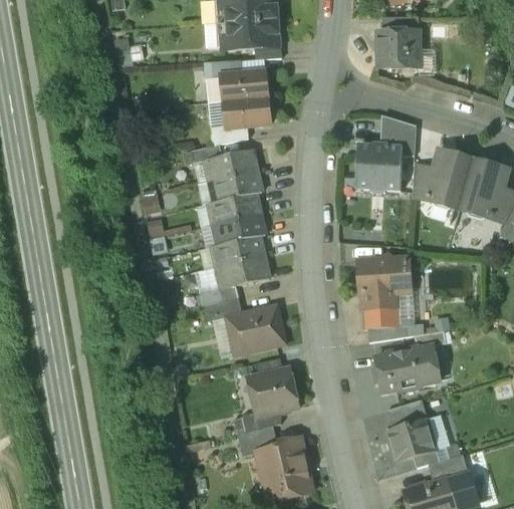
[(219,0),(221,22),(279,19),(278,3),(272,4),(272,0),(219,0)]
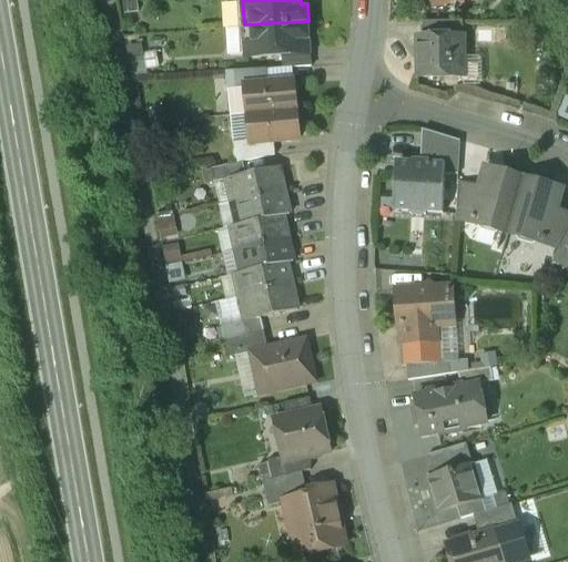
[(423,33),(463,33),(463,17),(423,18),(423,33)]
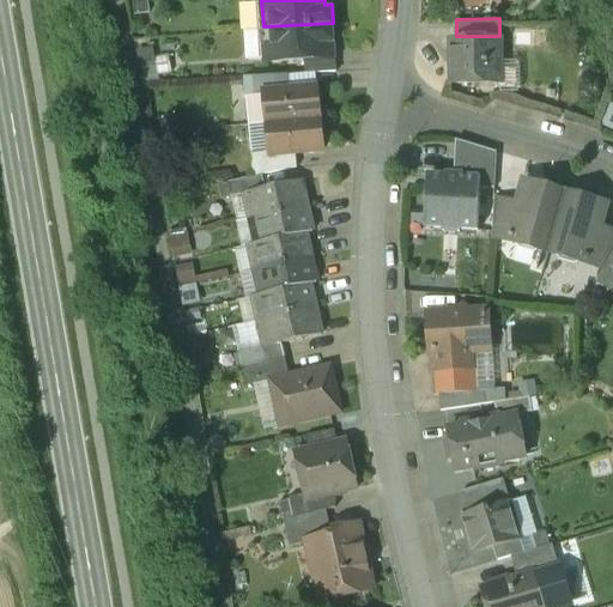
[(333,23),(263,26),(243,28),(246,60),(265,59),(304,55),(328,54),(327,41),(334,41),(333,23)]
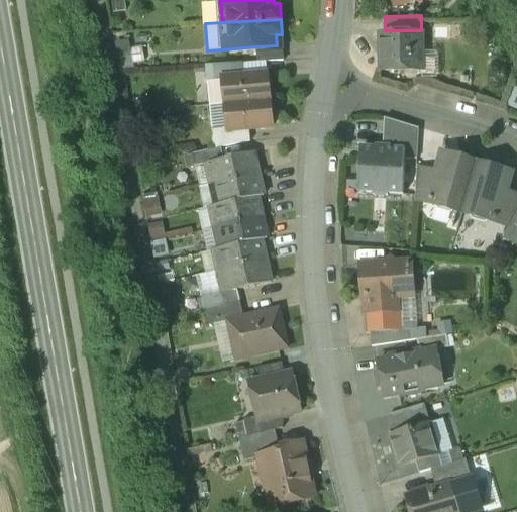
[(422,66),(421,30),(385,30),(380,30),(381,67),(422,66)]
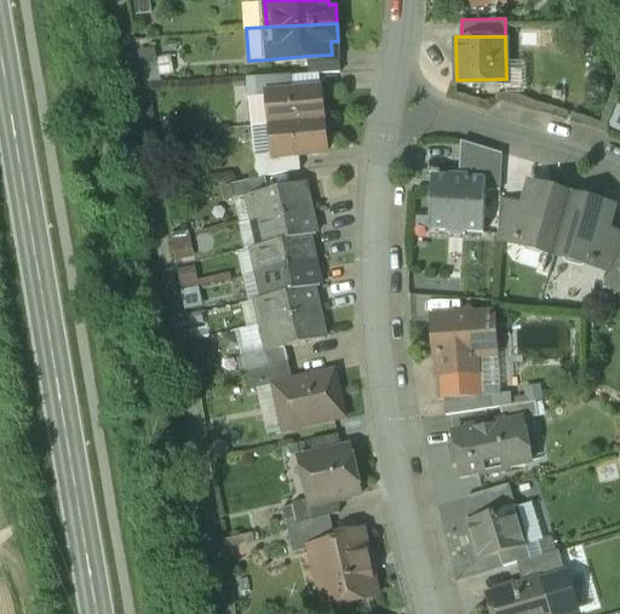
[(332,55),(308,56),(309,70),(340,69),(338,41),(331,41),(332,55)]
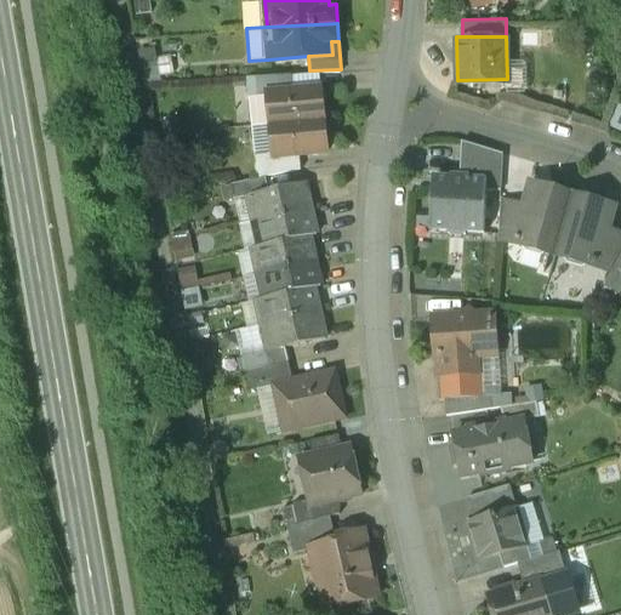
[(292,72),(246,74),(249,95),(267,92),(267,90),(294,87),(292,72)]
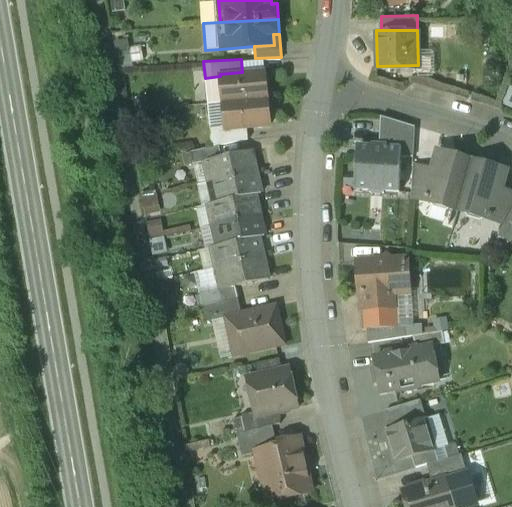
[(242,72),(220,74),(220,76),(223,100),(267,96),(265,81),(267,79),(266,72),(264,70),(242,72)]
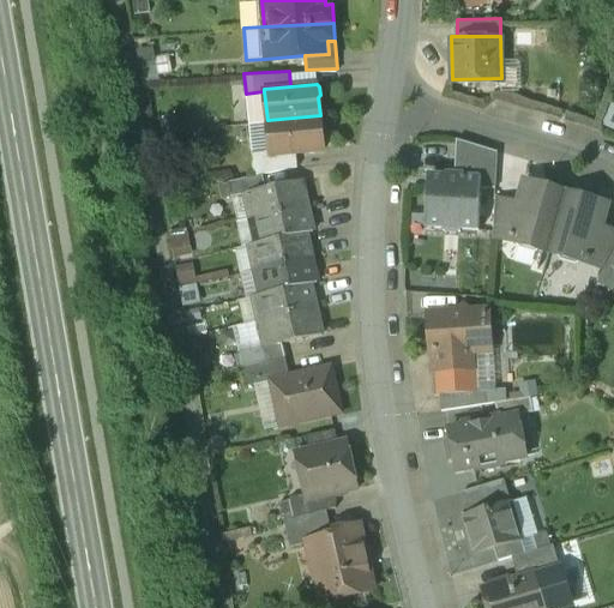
[(320,115),(268,120),(270,150),(270,151),(296,149),(323,146),(325,144),(324,136),(321,133),(320,115)]
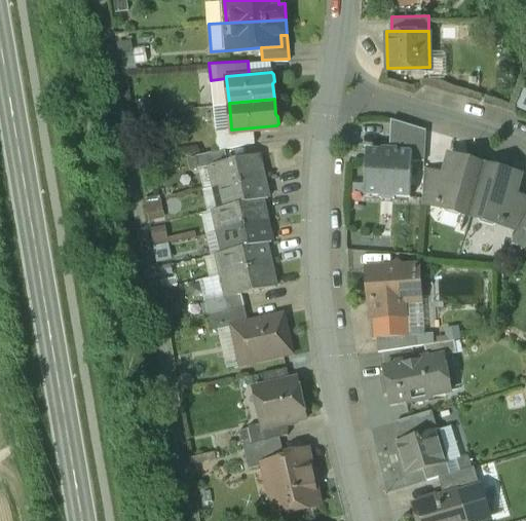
[(390,116),(389,145),(397,145),(397,147),(412,148),(411,157),(424,158),(426,127),(390,116)]
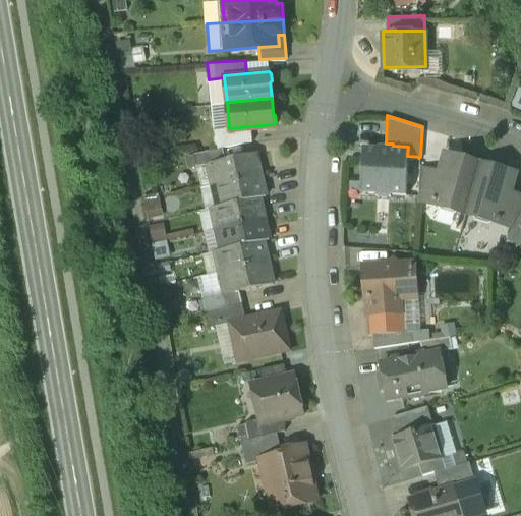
[(213,128),(215,148),(223,146),(252,139),(251,126),(229,128),(229,127),(213,128)]
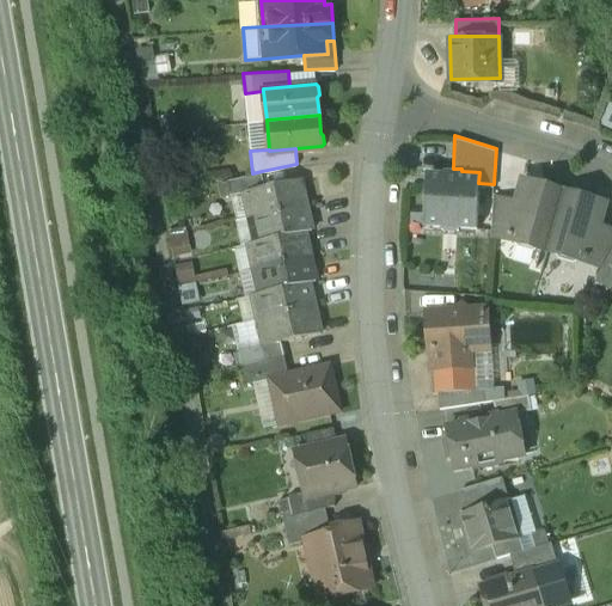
[(461,171),(461,169),(453,169),(444,167),(444,170),(435,170),(434,184),(424,183),(423,208),(433,209),(432,224),(441,224),(440,226),(458,227),(459,225),(476,226),(478,183),(479,172),(461,171)]
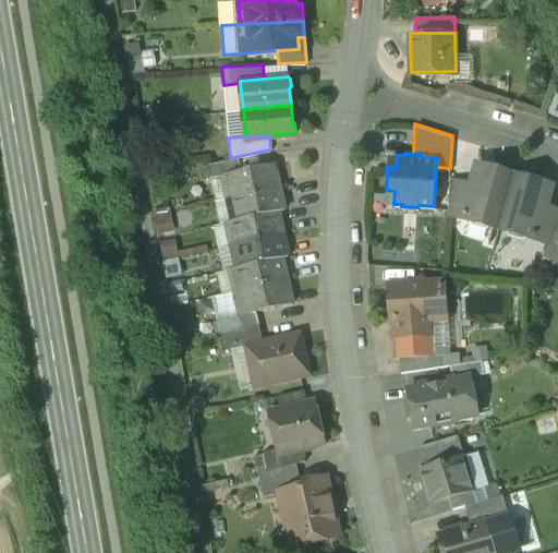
[(222,173),(241,169),(239,156),(230,158),(207,164),(210,177),(222,173)]
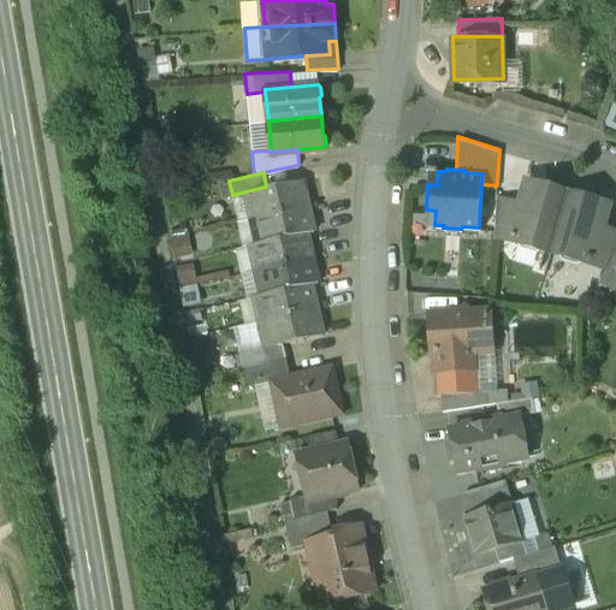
[(567,189),(526,177),(519,201),(520,201),(510,236),(551,247),(567,189)]
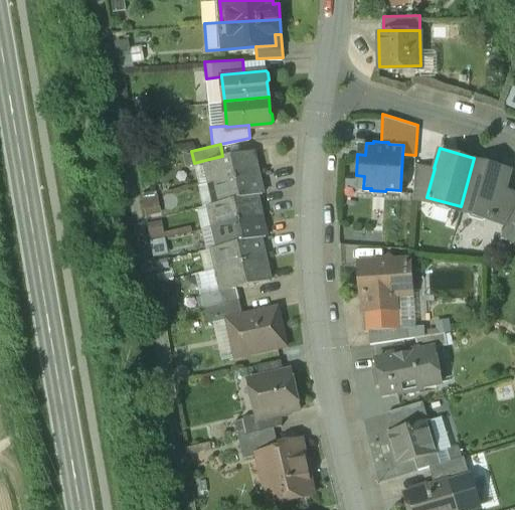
[(222,156),(205,160),(210,181),(258,171),(252,149),(222,156)]
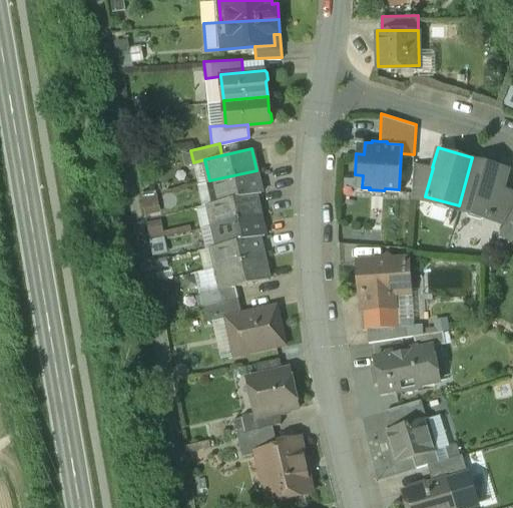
[(507,167),(472,157),(459,205),(493,215),(501,186),(507,167)]
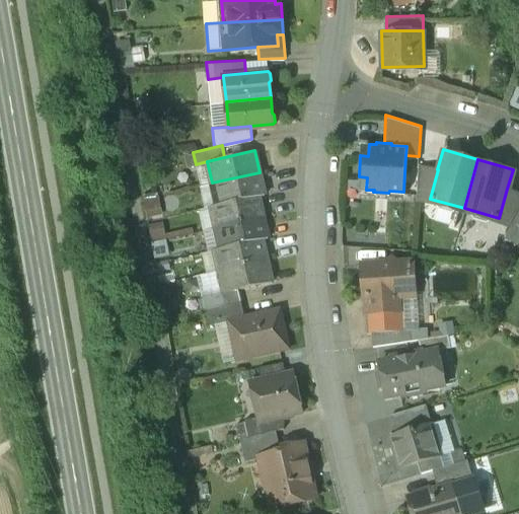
[(438,169),(437,169),(418,163),(417,198),(430,199),(438,169)]
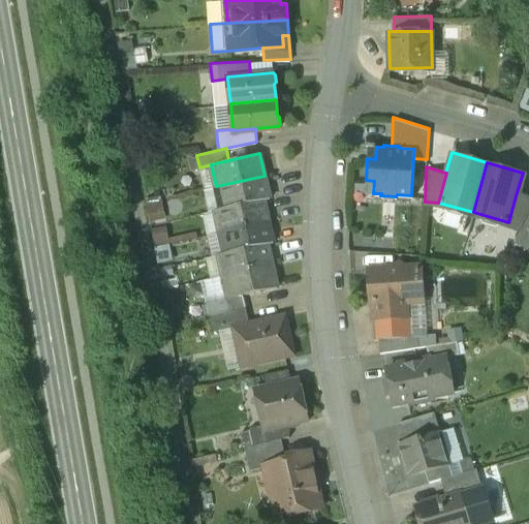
[(265,176),(216,186),(220,208),(263,198),(270,196),(265,176)]
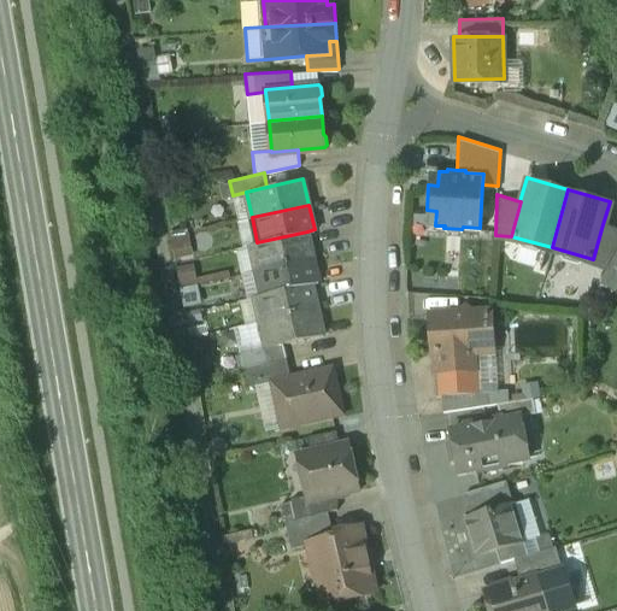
[(607,266),(616,248),(616,228),(603,224),(593,259),(607,266)]
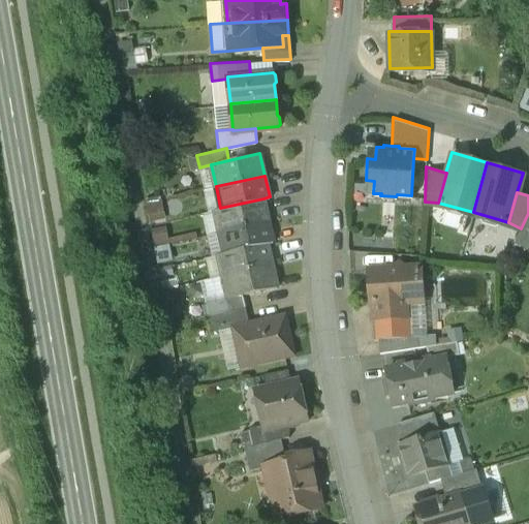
[(164,214),(161,196),(147,199),(150,216),(164,214)]
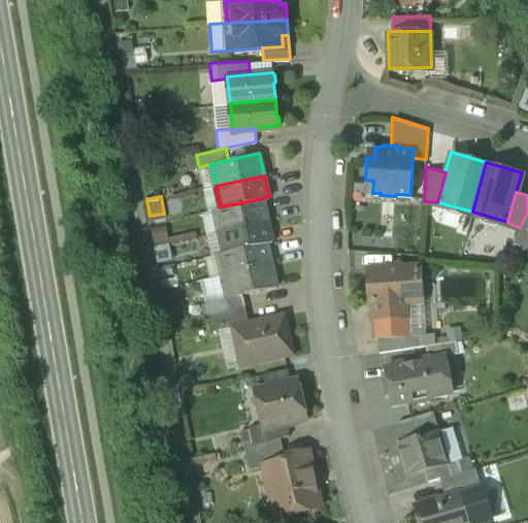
[(220,207),(215,208),(219,230),(268,219),(263,198),(220,207)]
